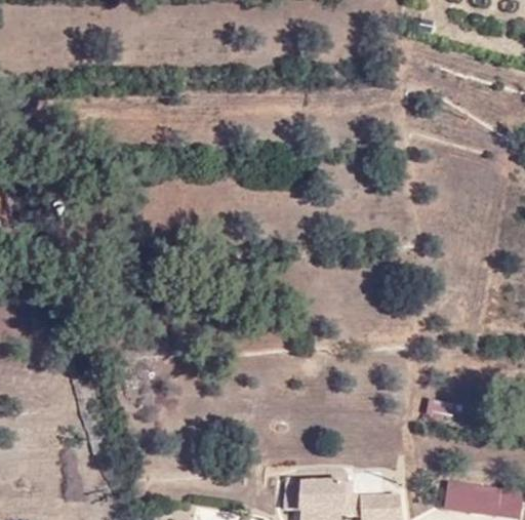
[(427,393),(423,409),(451,414),(454,399),(427,393)]
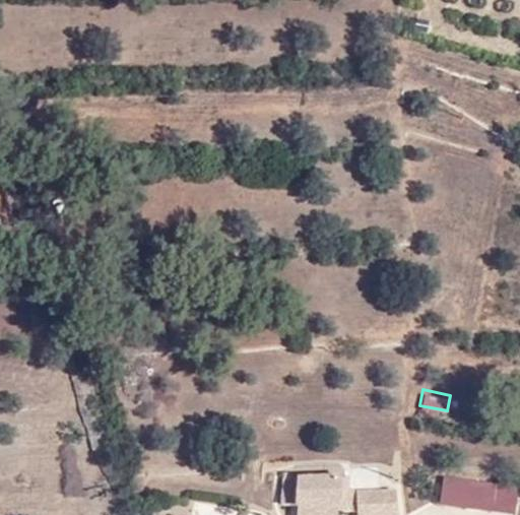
[(346,477),(284,476),(284,503),(313,503),(343,504),(343,511),(363,511),(362,514),(403,514),(404,494),(354,492),(345,488),(346,477)]
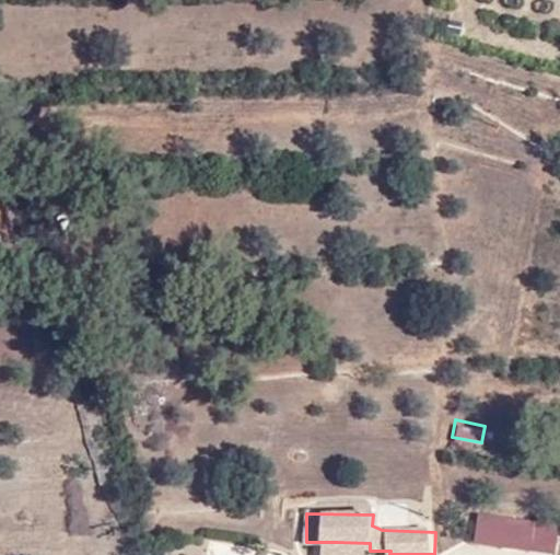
[(477,515),(474,542),(501,546),(505,518),(477,515)]
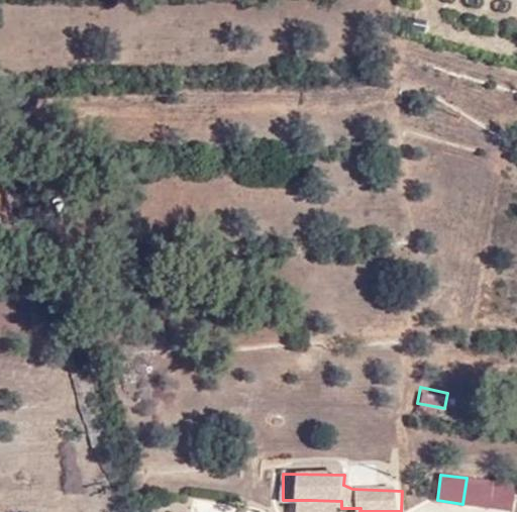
[(467,478),(462,504),(512,511),(516,485),(467,478)]
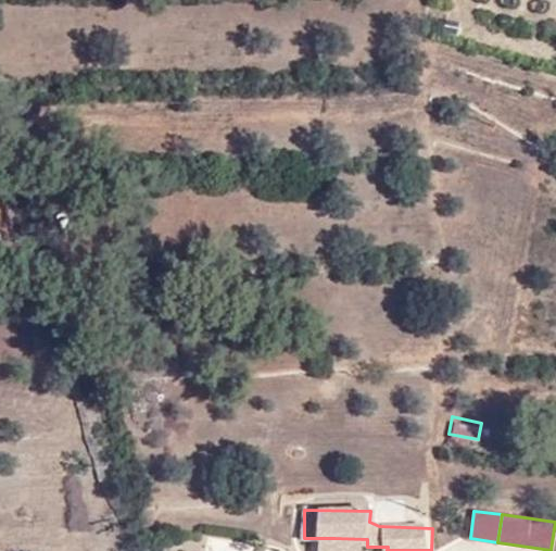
[(367,539),(335,538),(333,550),(366,550),(367,547),(367,539)]
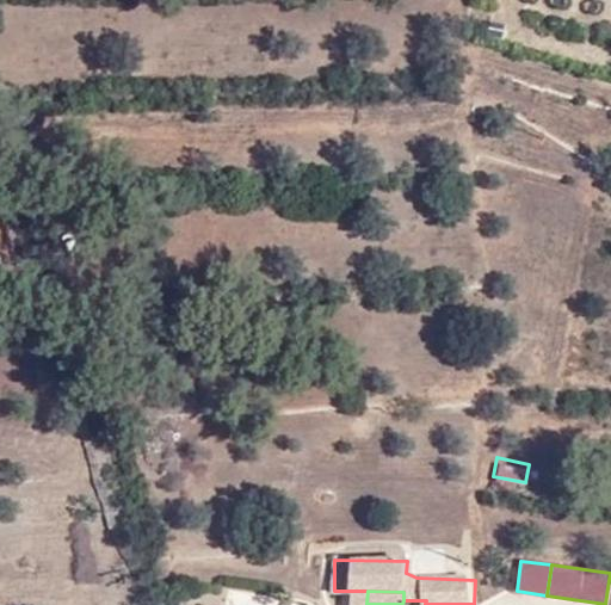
All buildings are outlined.
